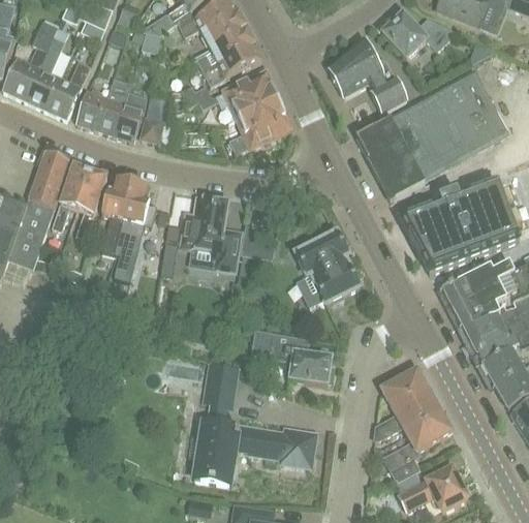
[(78,24),(81,19),(88,2),(83,0),(70,0),(64,18),(78,24)]
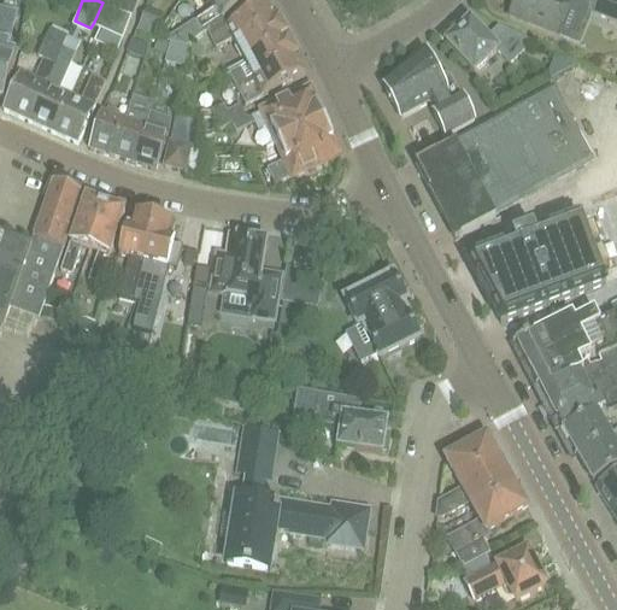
[(130,12),(135,0),(112,0),(111,4),(130,12)]
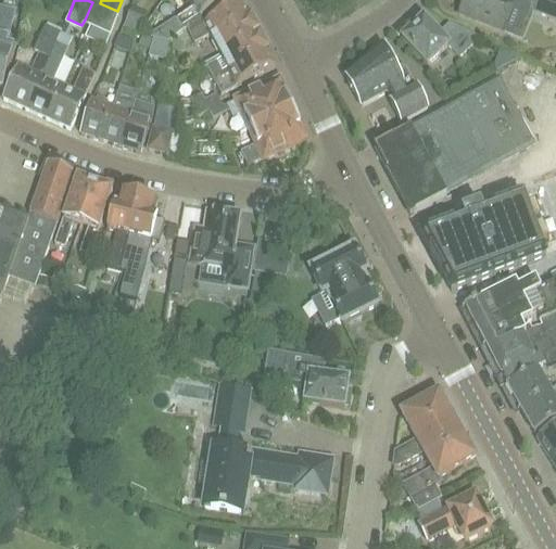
[(186,24),(202,15),(200,11),(216,0),(191,0),(192,1),(176,14),(182,25),(186,24)]
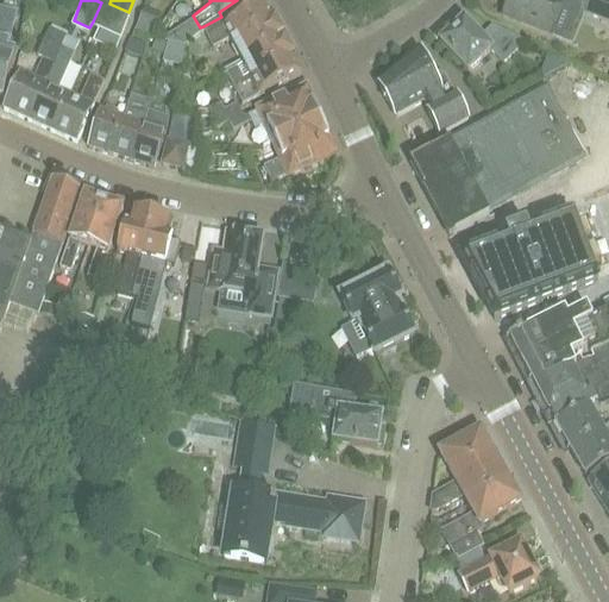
[(221,17),(203,26),(213,42),(230,35),(242,56),(286,32),(276,13),(274,14),(267,0),(224,22),(221,17)]
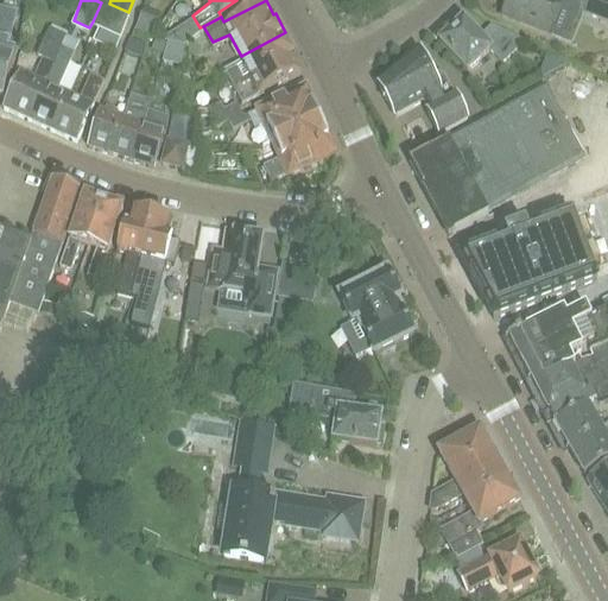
[(580,6),(565,0),(507,0),(502,12),(550,32),(552,27),(568,33),(580,6)]
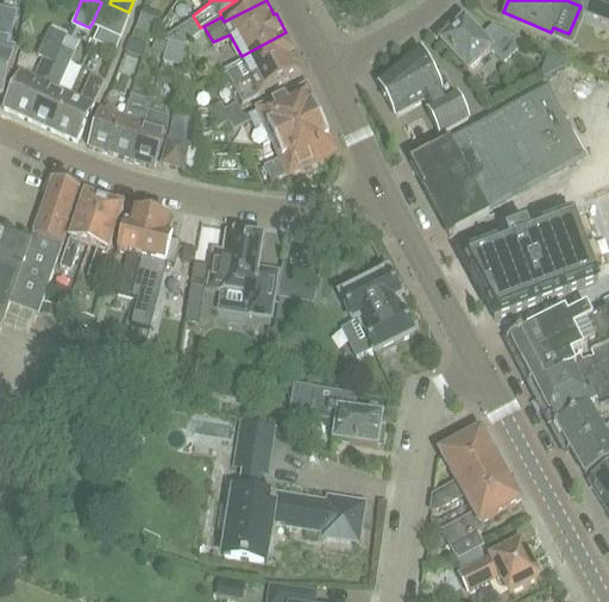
[(566,0),(608,18),(608,0),(566,0)]
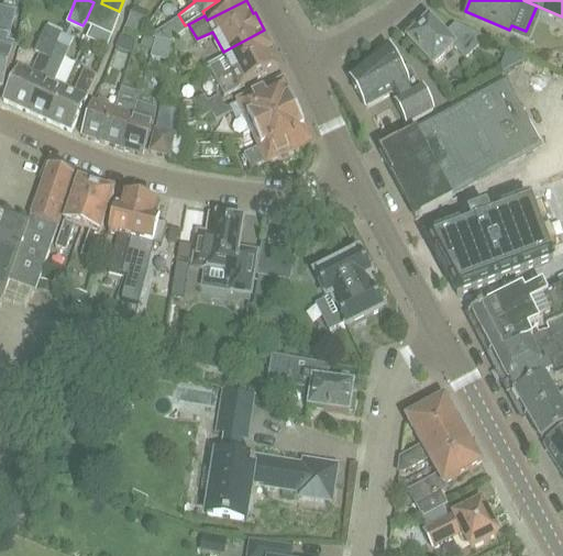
[(119,14),(94,2),(86,20),(111,32),(119,14)]
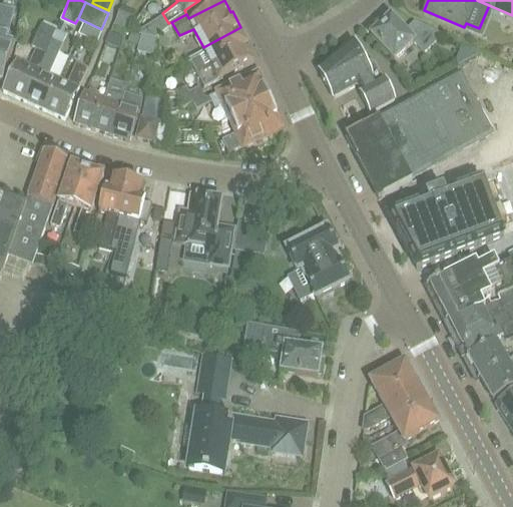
[(13,6),(1,3),(0,8),(0,76),(1,76),(3,76),(13,40),(5,38),(13,6)]
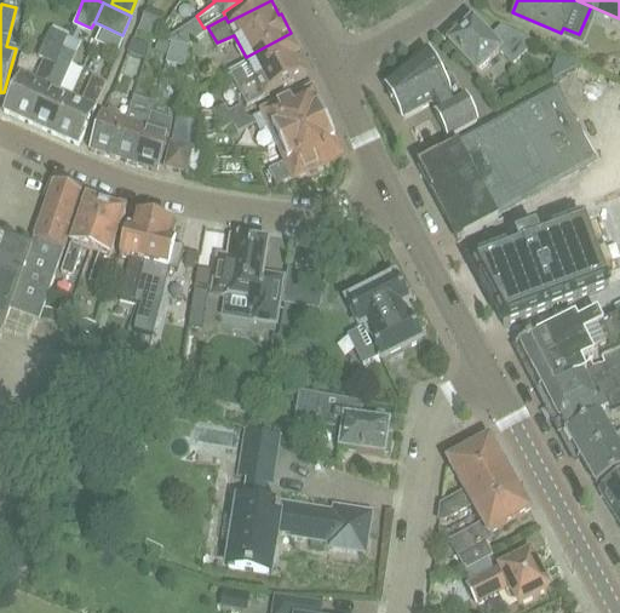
[(188,41),(204,28),(196,16),(195,15),(164,35),(188,41)]
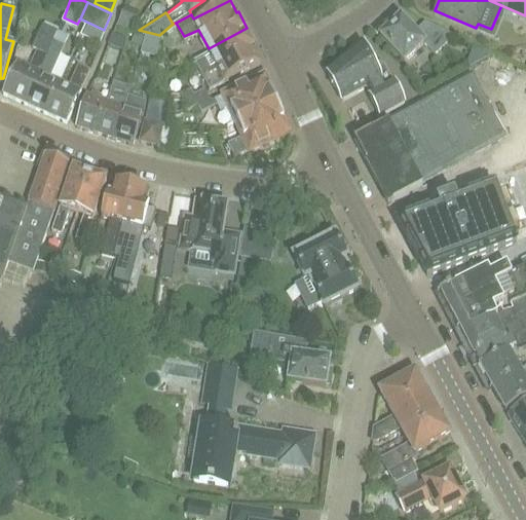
[(380,29),(383,32),(381,34),(405,60),(425,40),(436,51),(455,34),(426,20),(415,30),(402,14),(393,23),(390,20),(380,29)]
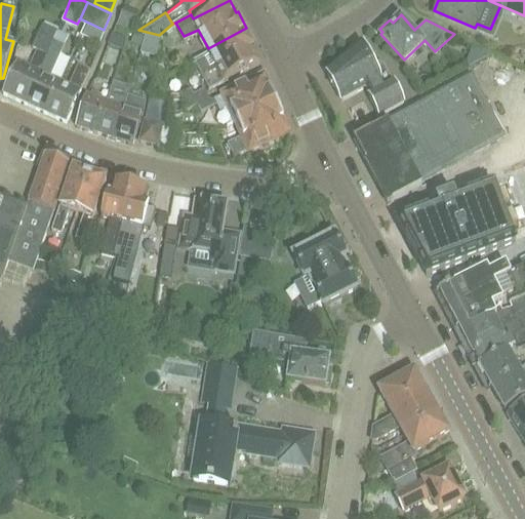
[(25,98),(46,48),(55,27),(42,21),(32,44),(36,46),(29,63),(17,58),(4,89),(25,98)]
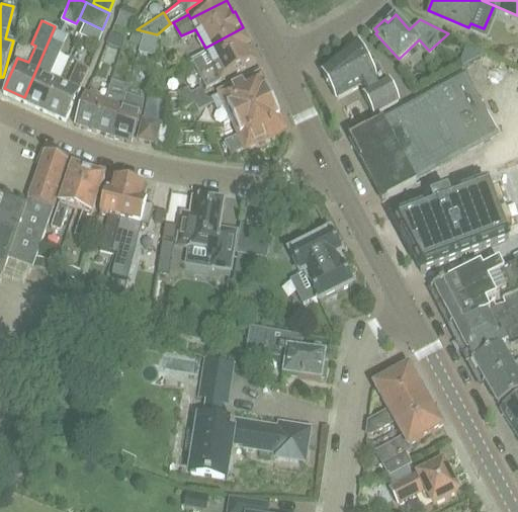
[(24,97),(45,107),(59,75),(50,71),(64,40),(52,35),(56,27),(55,26),(46,48),(24,97)]
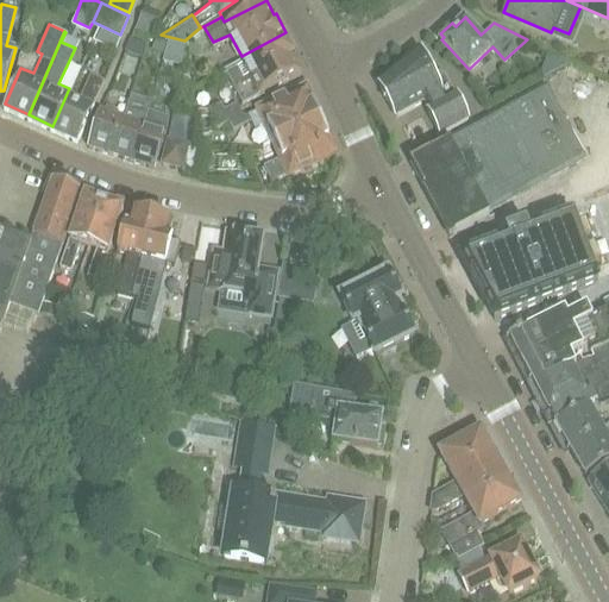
[(126,46),(140,54),(145,39),(131,32),(126,46)]
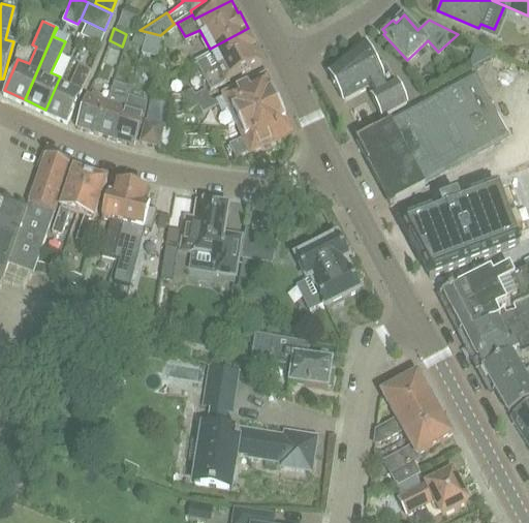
[(256,43),(248,28),(210,49),(211,52),(196,60),(205,74),(211,86),(225,79),(224,78),(261,58),(255,44),(256,43)]
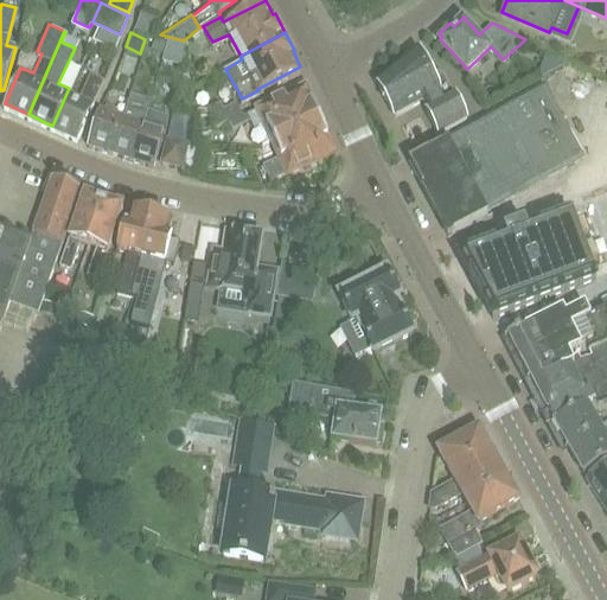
[(439,131),(467,115),(443,72),(436,70),(433,72),(419,45),(417,44),(376,78),(395,112),(421,97),(439,131)]
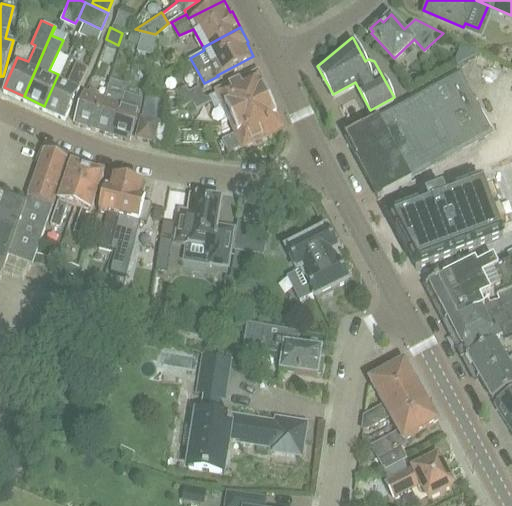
[(58,74),(44,106),(64,115),(78,84),(86,65),(77,61),(68,79),(58,74)]
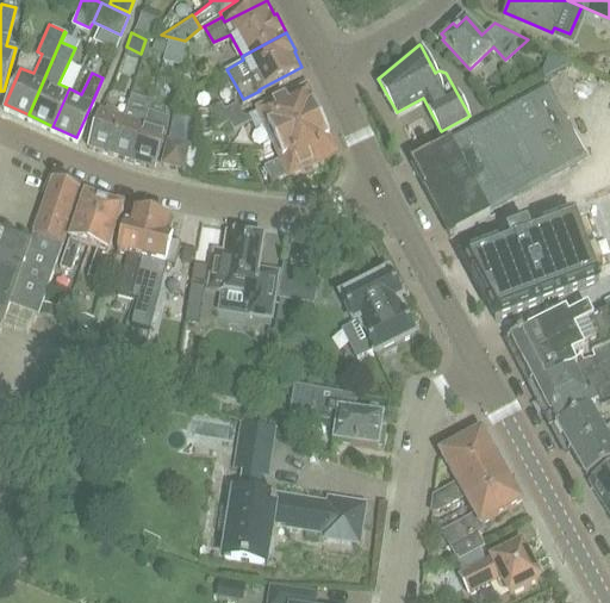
[(449,140),(411,160),(450,234),(490,213),(489,210),(587,155),(547,82),(448,136),(449,140)]
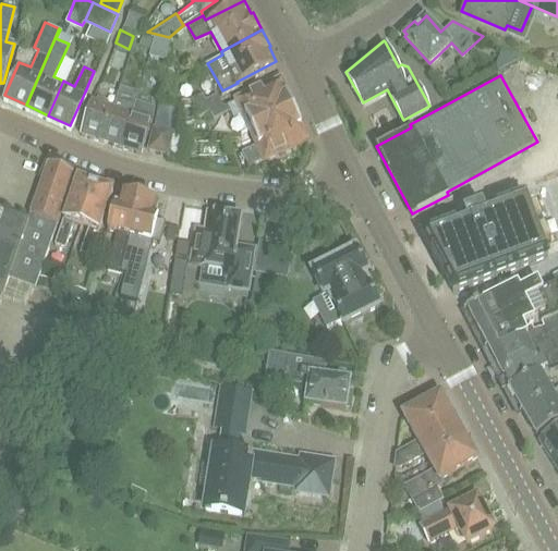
[(222,100),(213,105),(217,112),(230,107),(232,112),(243,108),(251,125),(293,105),(280,77),(238,96),(238,97),(228,101),(222,100)]
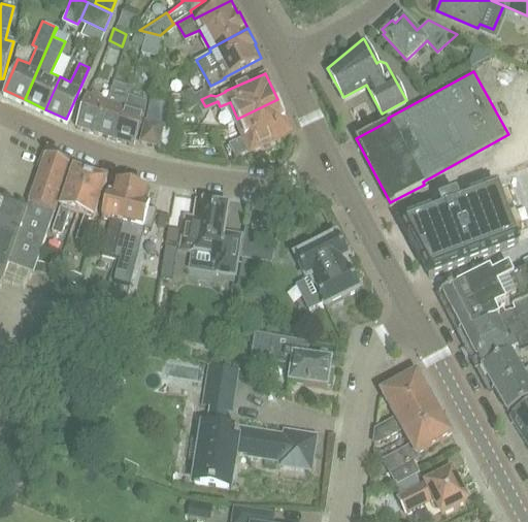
[(106,97),(95,130),(113,135),(124,103),(128,92),(131,85),(112,78),(106,97)]
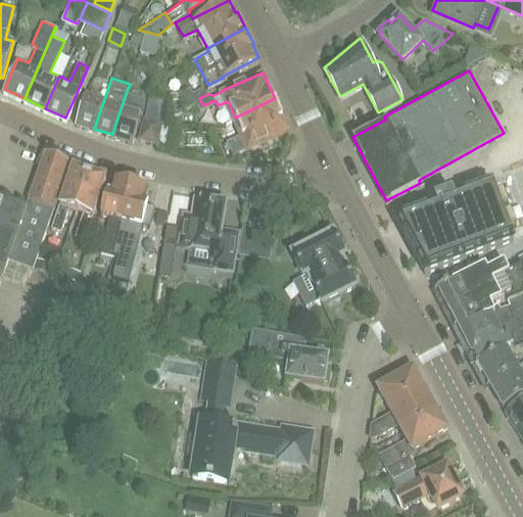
[(199,98),(208,94),(203,84),(192,89),(190,85),(179,89),(186,105),(199,98)]
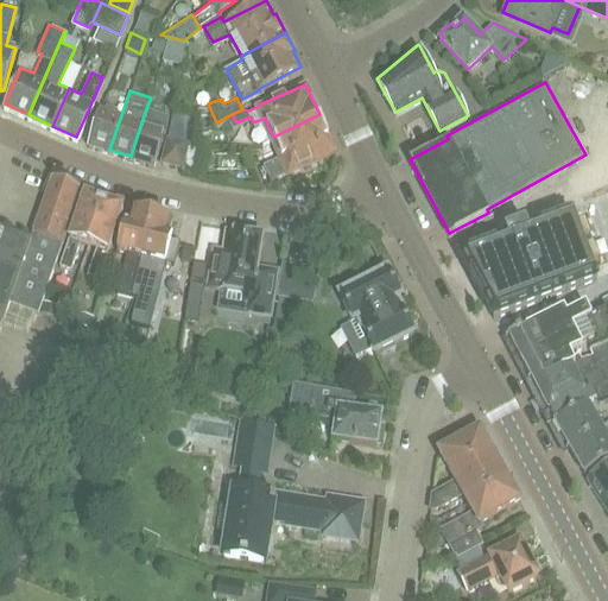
[(88,143),(109,150),(122,112),(115,109),(116,106),(106,102),(105,106),(101,103),(88,143)]
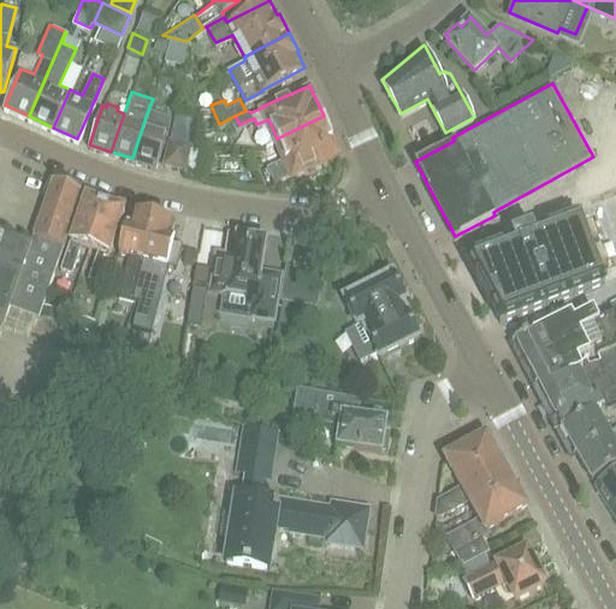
[(155,166),(167,128),(171,114),(149,107),(144,120),(132,158),(155,166)]
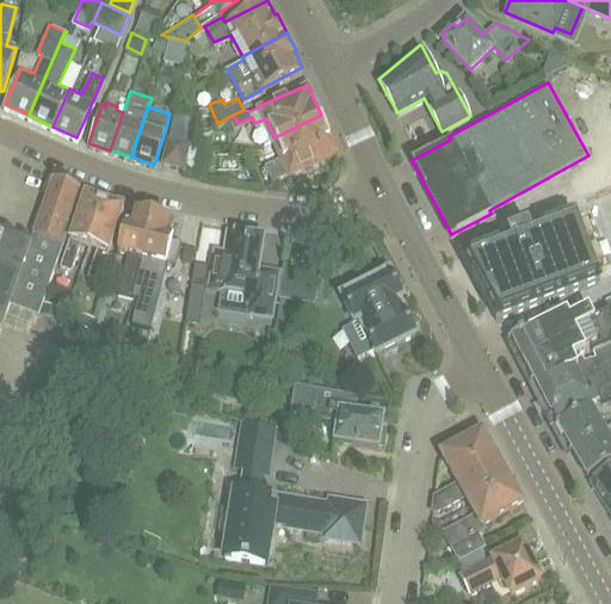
[(335,149),(321,115),(275,137),(282,153),(264,161),(265,164),(260,166),(264,174),(269,172),(272,177),(289,168),(290,171),(335,149)]
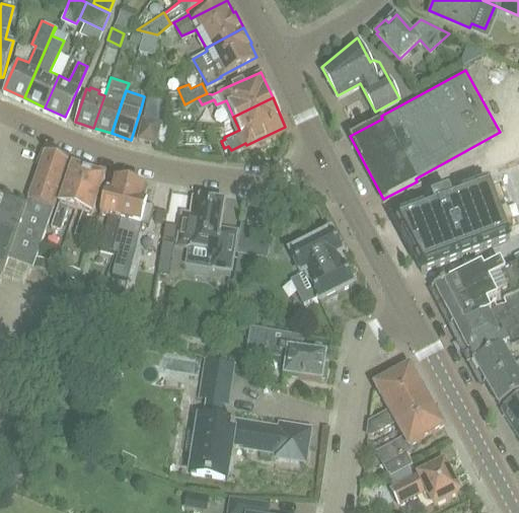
[(159,121),(143,116),(139,136),(155,139),(159,121)]
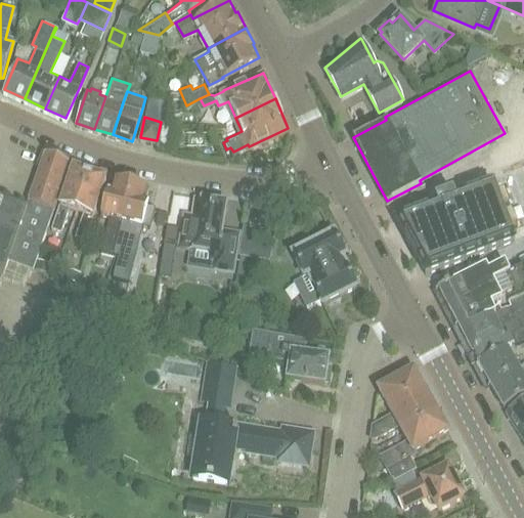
[(28,202),(8,258),(34,267),(71,159),(46,146),(27,202),(28,202)]
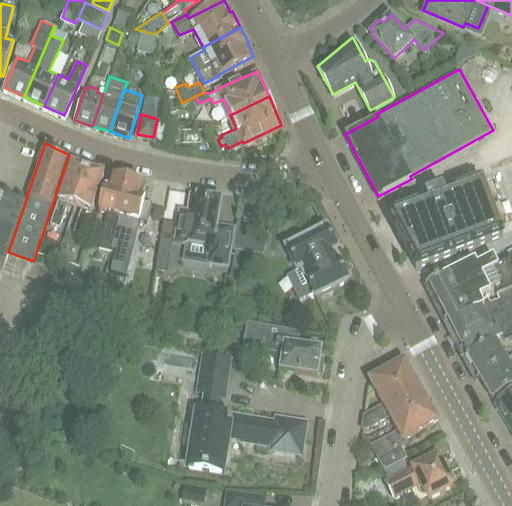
[(68,201),(75,204),(88,166),(86,165),(86,161),(80,159),(77,162),(72,160),(50,220),(60,224),(68,201)]
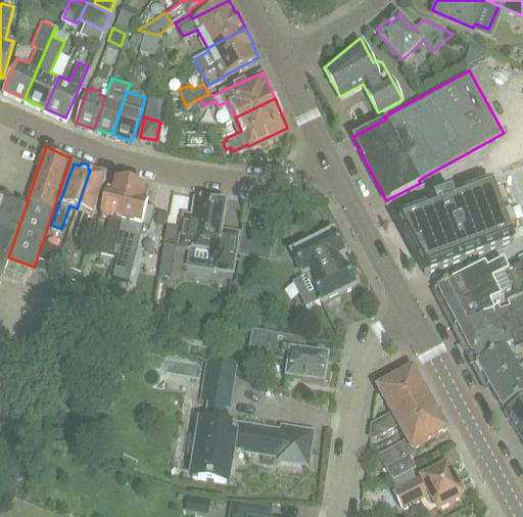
[(91,170),(90,170),(77,208),(84,210),(76,234),(85,237),(107,176),(100,174),(100,169),(94,167),(91,170)]
